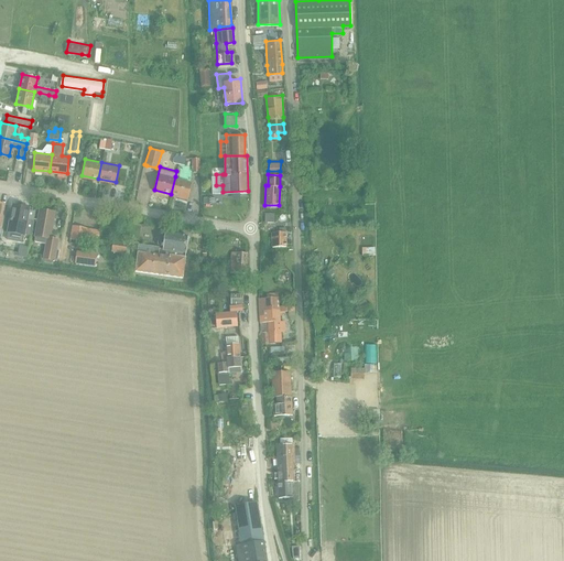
[(175,176),(171,194),(187,197),(192,181),(175,176)]
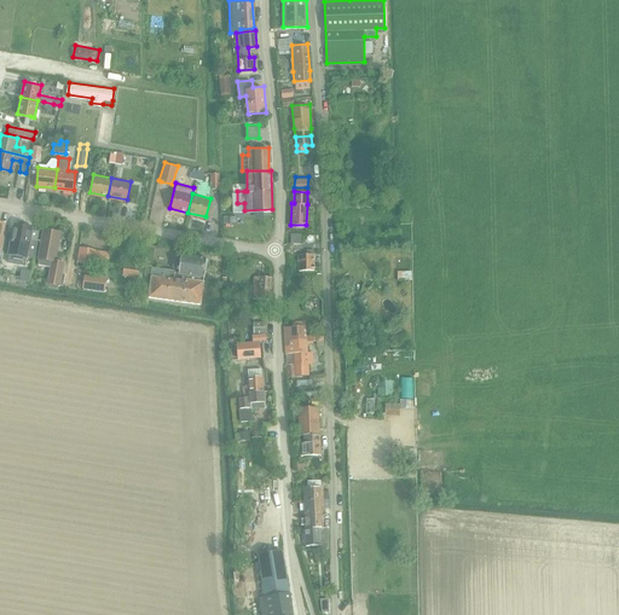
[(15,222),(10,251),(9,260),(23,262),(24,254),(34,256),(39,230),(30,227),(32,226),(15,222)]
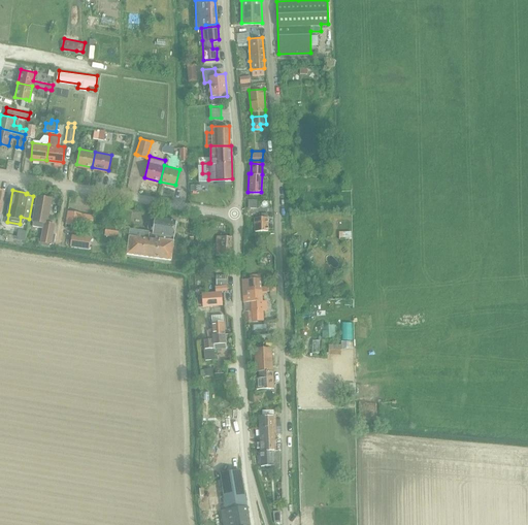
[(37,195),(33,219),(32,224),(43,226),(41,240),(51,242),(51,241),(54,242),(56,232),(54,232),(56,221),(46,220),(51,197),(37,195)]
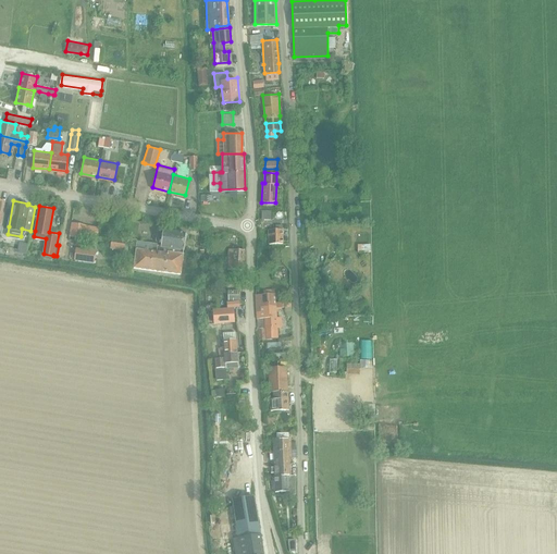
[(271,223),(271,209),(261,209),(261,223),(271,223)]
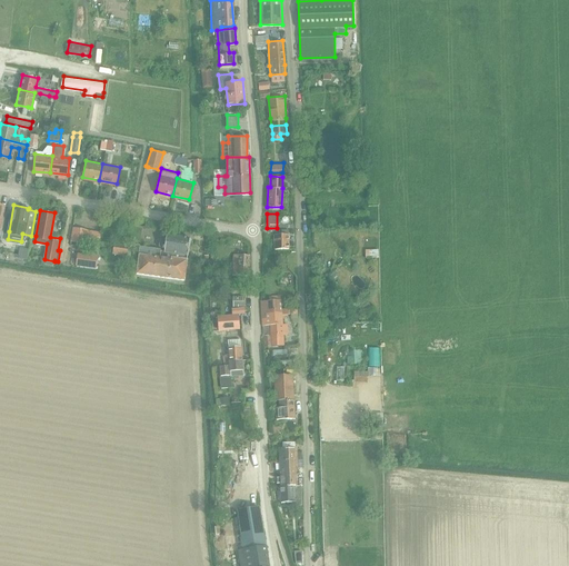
[(73,226),(71,239),(86,241),(86,237),(99,239),(101,230),(73,226)]
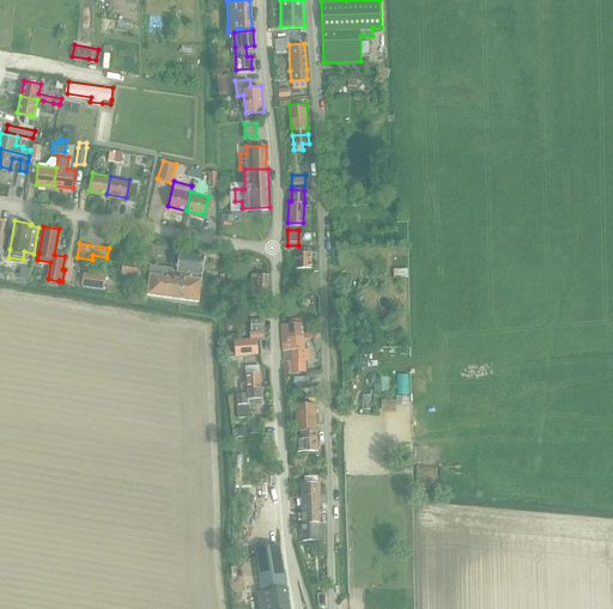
[(296,266),(311,266),(310,245),(303,245),(303,250),(295,250),(296,266)]
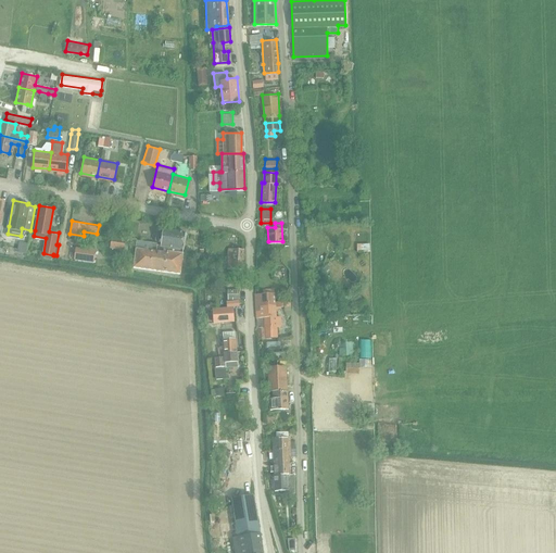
[(161,240),(160,244),(172,246),(171,251),(182,252),(184,248),(186,231),(162,228),(156,227),(155,239),(161,240)]
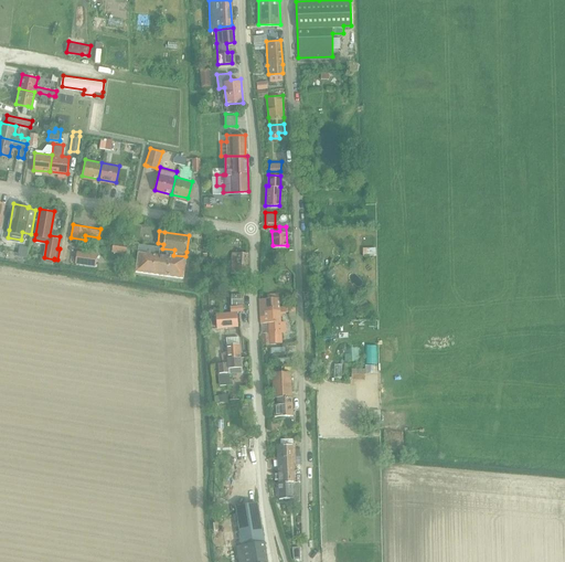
[(20,243),(18,254),(27,256),(29,245),(20,243)]
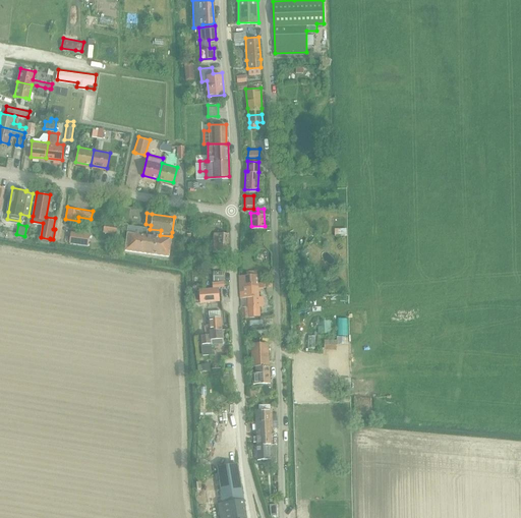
[(169,254),(171,236),(160,235),(161,230),(150,229),(146,228),(147,227),(128,224),(125,248),(169,254)]
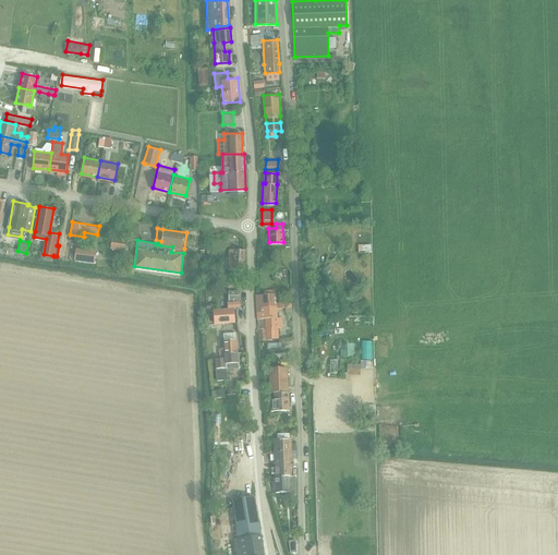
[(75,258),(83,260),(84,248),(76,246),(75,258)]
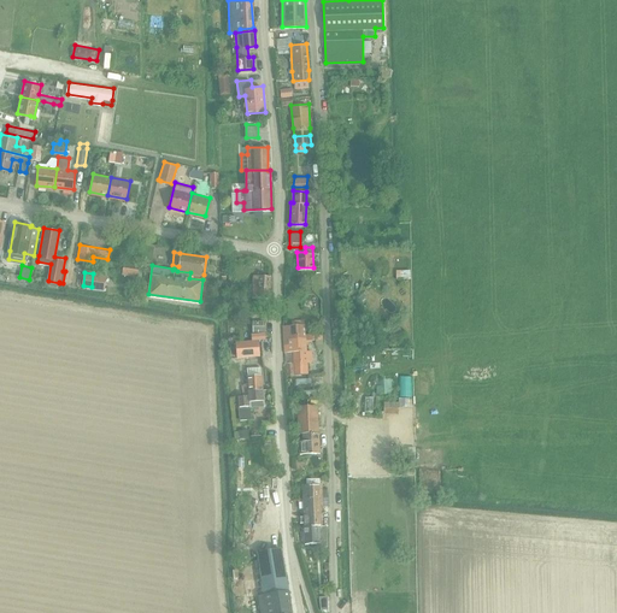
[(93,273),(92,287),(103,288),(105,275),(93,273)]
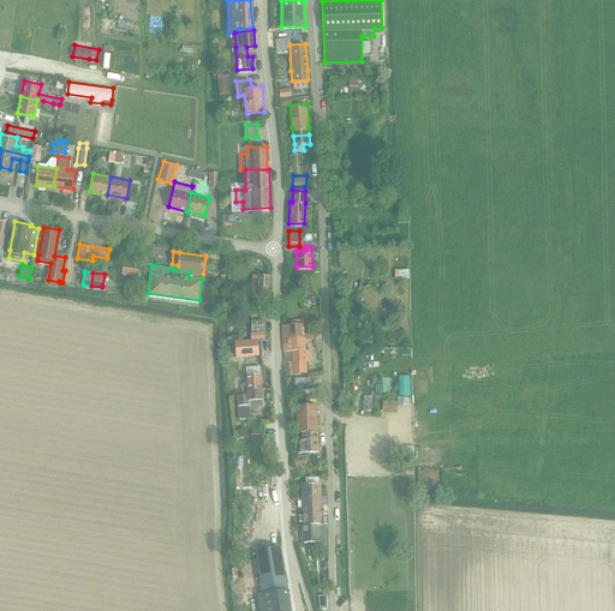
[(269,295),(270,274),(252,273),(251,294),(269,295)]
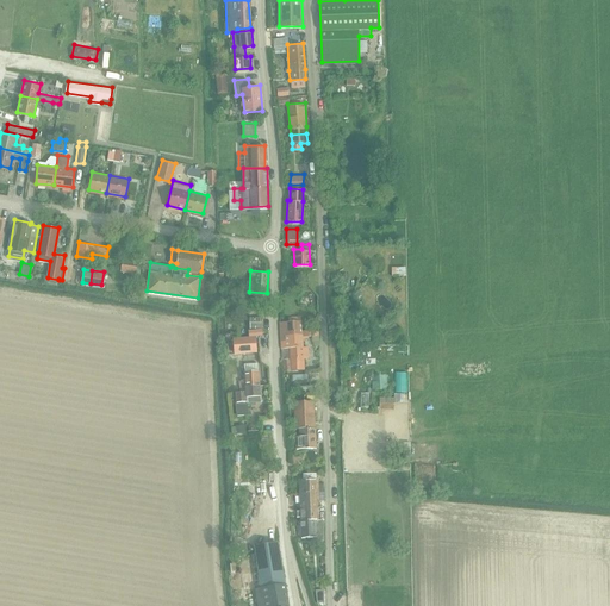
[(358,286),(352,292),(355,295),(361,291),(358,286)]
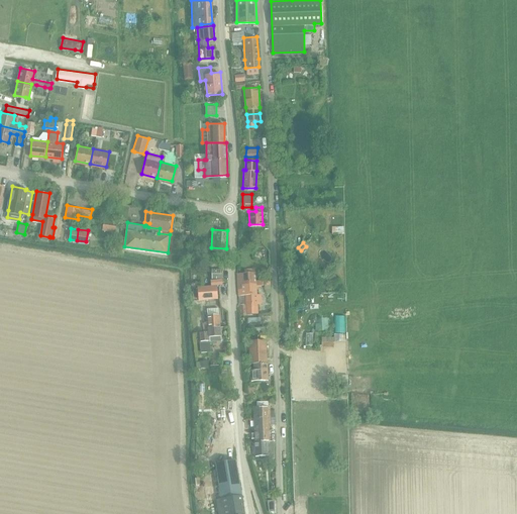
[(221,267),(211,267),(211,277),(221,277),(221,267)]
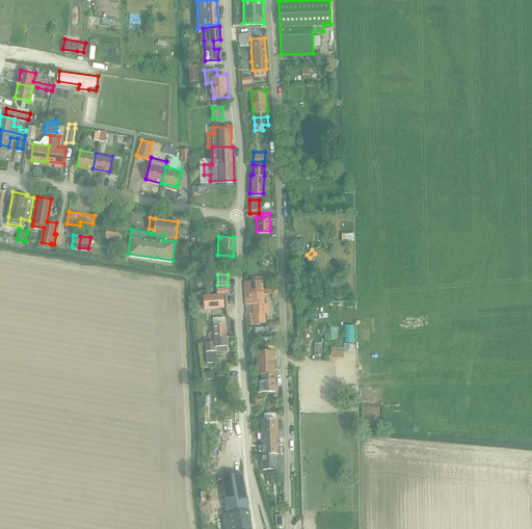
[(244,280),(244,288),(263,287),(262,274),(251,274),(251,279),(244,280)]
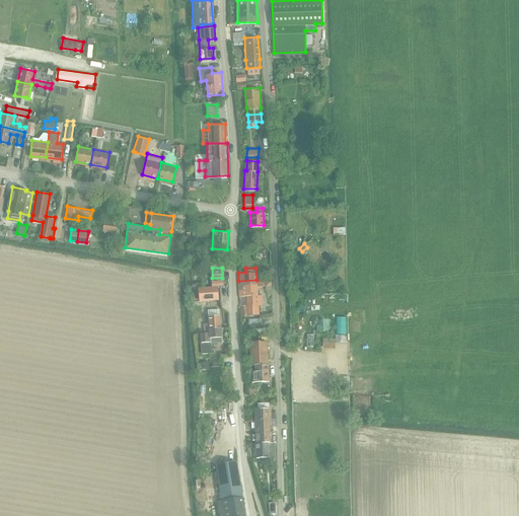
[(332,271),(327,275),(332,282),(339,277),(332,271)]
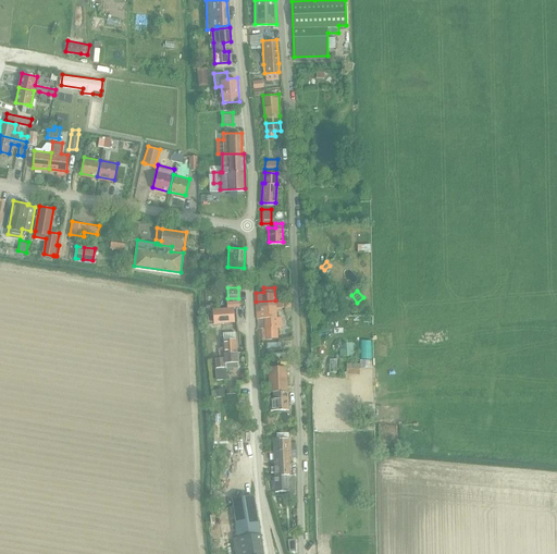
[(284,300),(275,300),(256,302),(257,317),(257,323),(264,323),(264,325),(258,327),(259,336),(277,336),(275,306),(284,305),(284,300)]
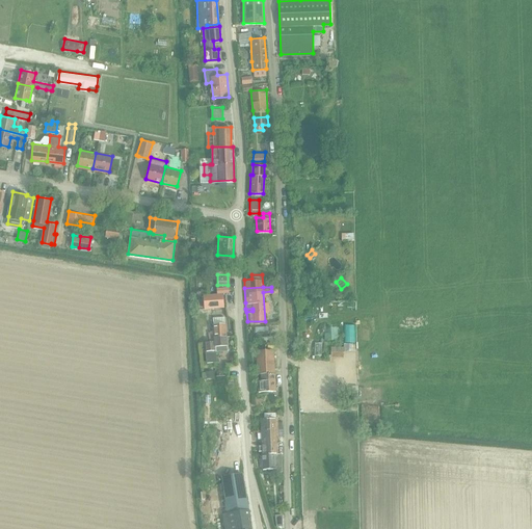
[(223,292),(204,293),(205,303),(224,302),(223,292)]
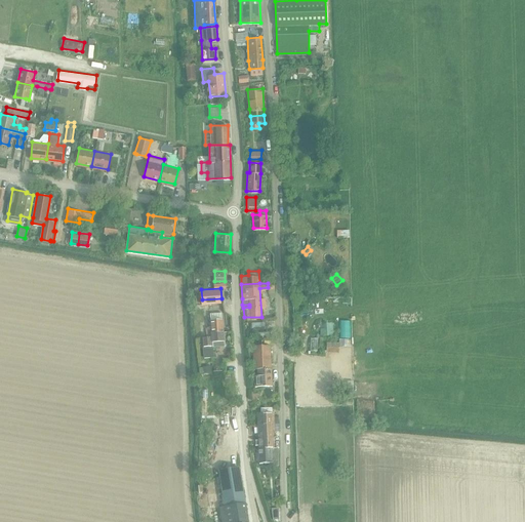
[(211,326),(207,326),(208,335),(212,335),(211,331),(224,330),(221,311),(210,312),(211,326)]
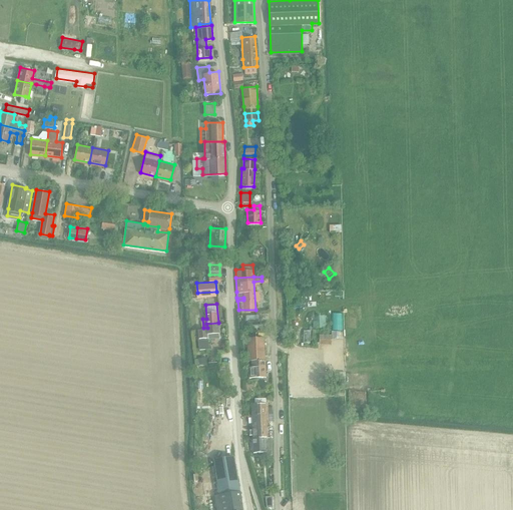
[(218,323),(206,324),(207,328),(203,328),(198,329),(199,337),(198,337),(199,348),(208,347),(207,337),(219,336),(218,323)]
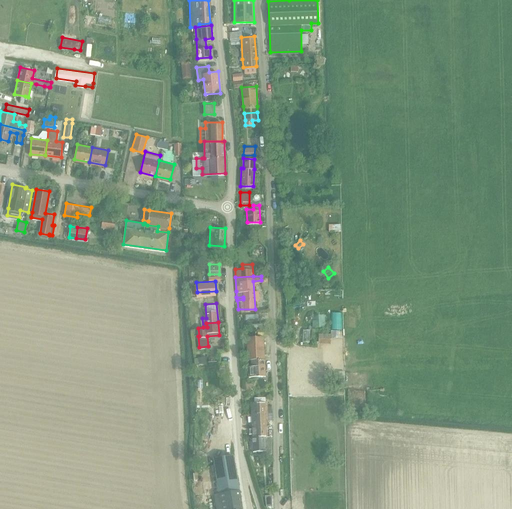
[(330,332),(318,331),(317,341),(330,342),(330,332)]
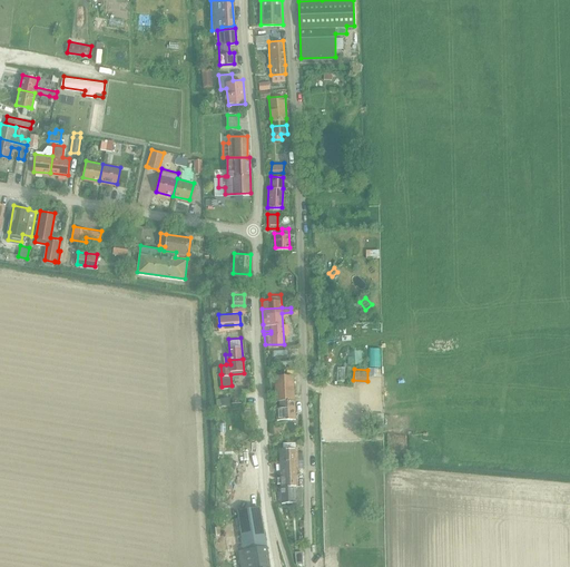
[(277,418),(295,418),(294,398),(293,373),(275,374),(276,399),(279,399),(281,407),(276,407),(277,418)]
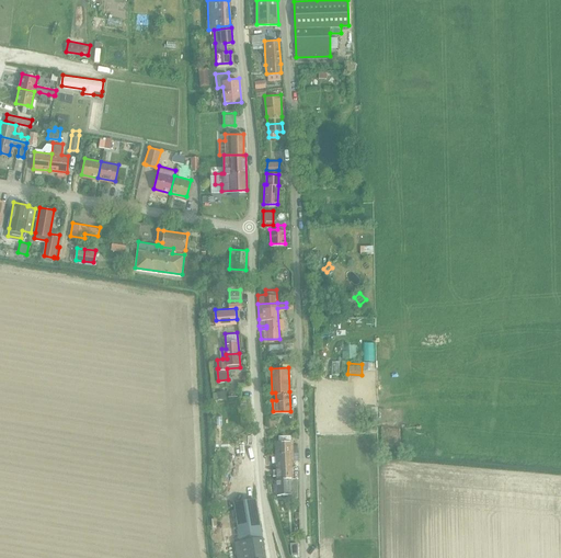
[(275,440),(275,453),(293,452),(298,452),(297,443),(293,443),(293,439),(275,440)]
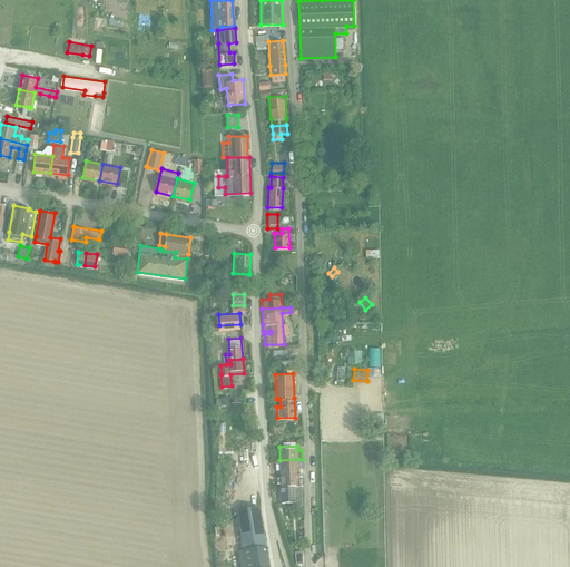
[(279,460),(281,472),(298,471),(298,467),(303,467),(303,459),(297,459),(279,460)]
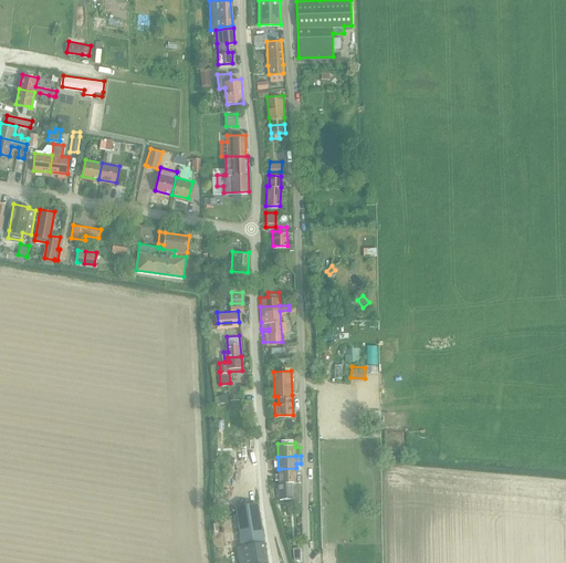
[(279,469),(279,482),(296,481),(301,481),(301,472),(296,473),(296,468),(279,469)]
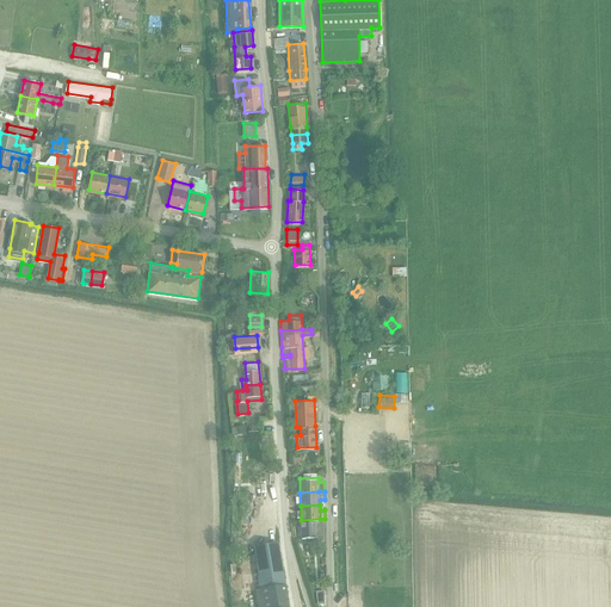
[(323,519),(301,520),(302,537),(313,536),(314,539),(323,539),(323,519)]
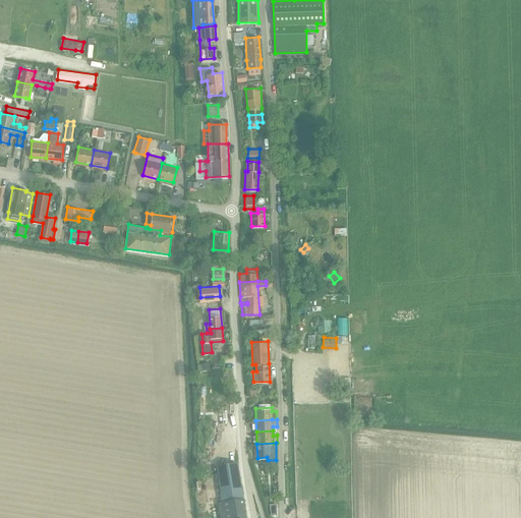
[(246,517),(241,482),(240,482),(237,462),(217,466),(220,485),(206,487),(208,502),(219,501),(221,517),(246,517)]
